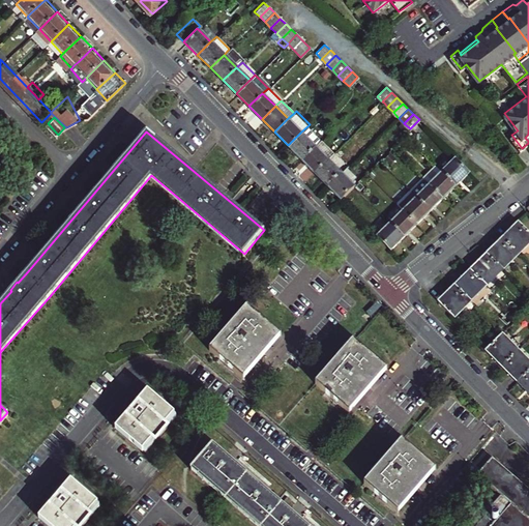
[(301,157),(315,145),(301,132),(288,145),(301,157)]
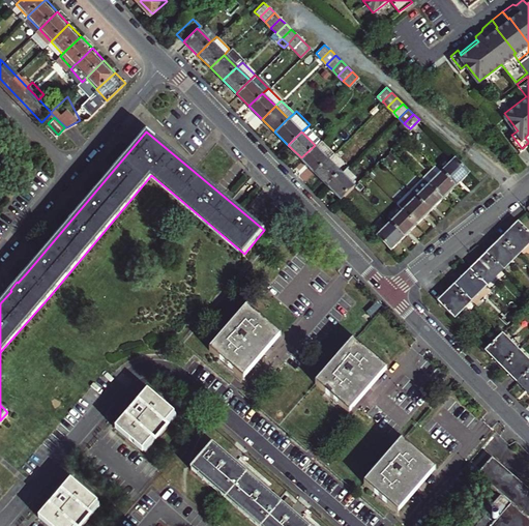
[(327,157),(315,145),(301,157),(314,170),(327,157)]
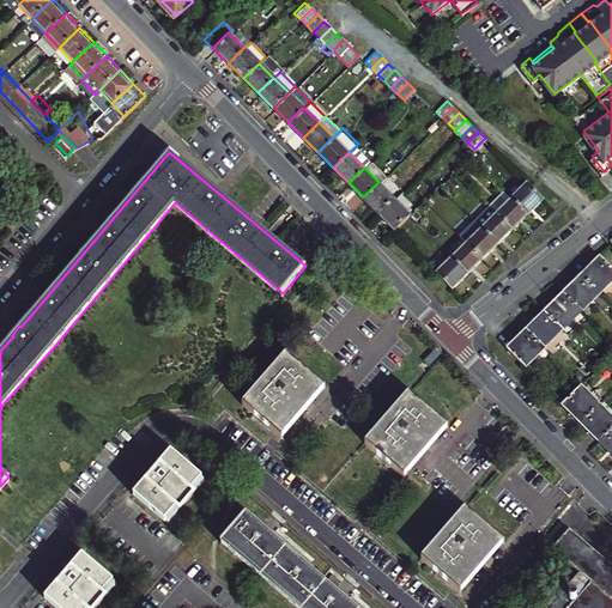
[(509,193),(525,208),(540,193),(525,177),(509,193)]
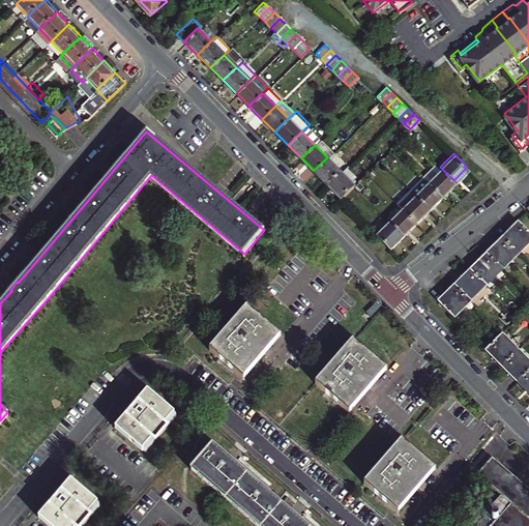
[(327,157),(314,170),(327,183),(340,170),(327,157)]
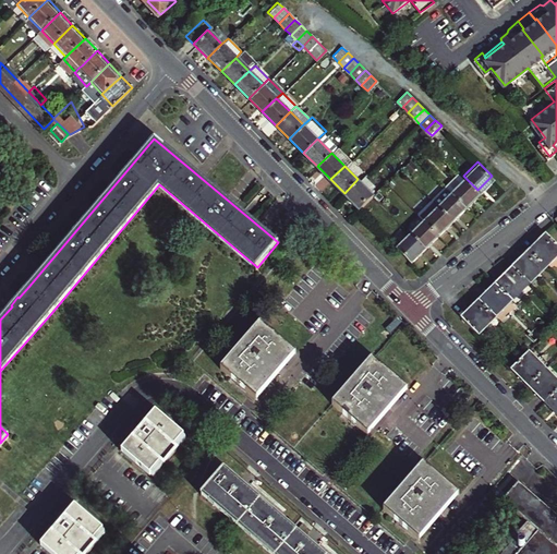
[(464,203),(477,190),(463,176),(456,168),(443,182),(450,190),(464,203)]
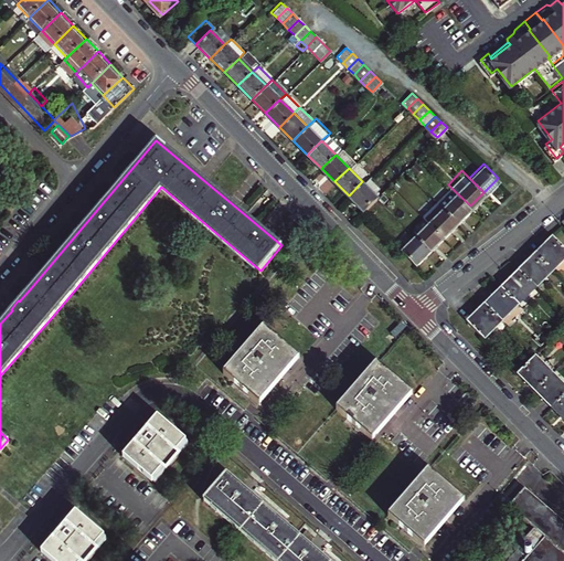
[(362,209),(376,196),(362,181),(349,196),(362,209)]
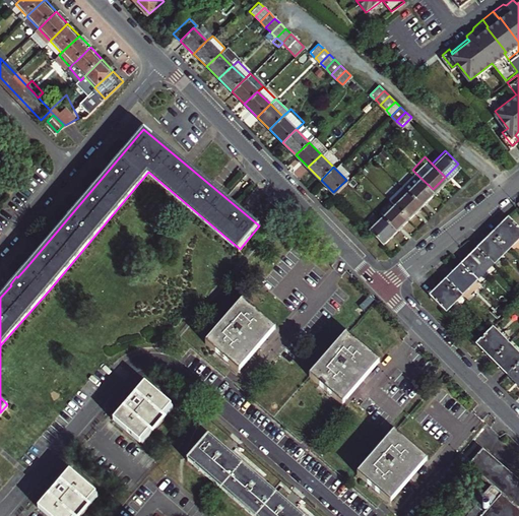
[(407,189),(420,202),(433,189),(419,177),(407,189)]
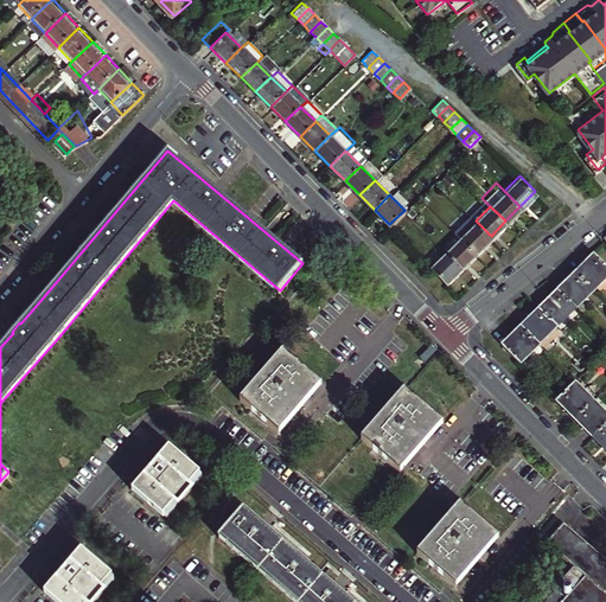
[(477,250),(491,236),(476,221),(461,236),(477,250)]
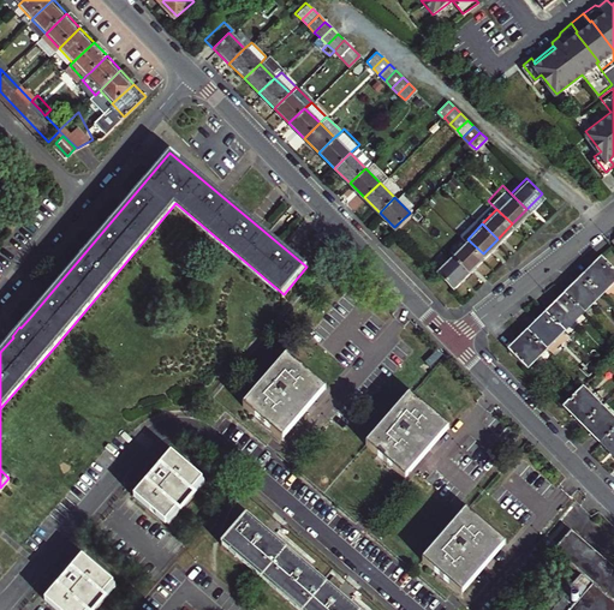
[(468,269),(483,253),(468,239),(453,253),(468,269)]
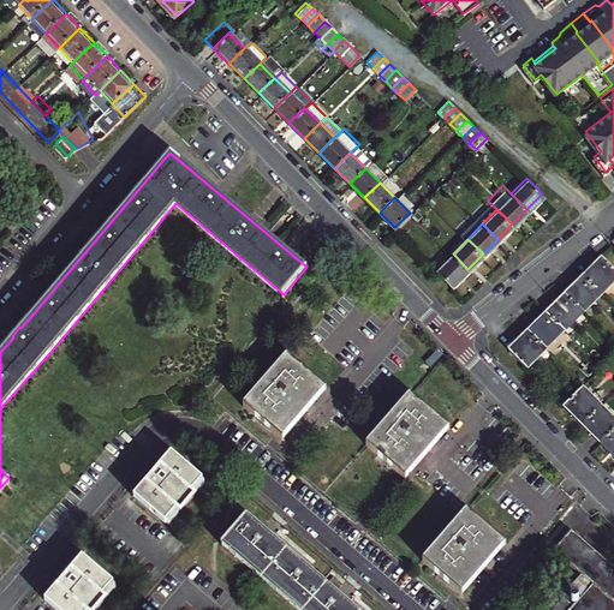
[(453,285),(468,269),(453,253),(437,269),(453,285)]
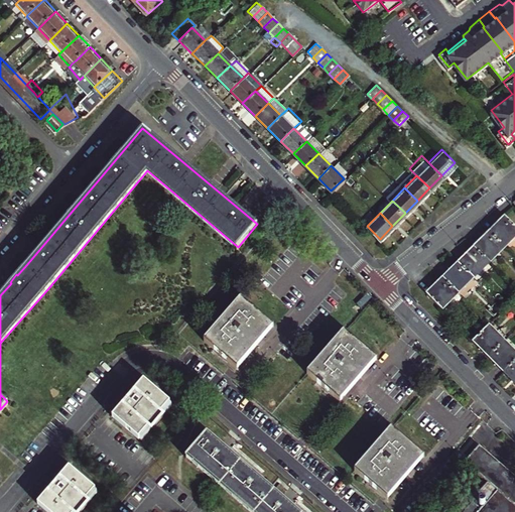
[(514,220),(507,213),(492,228),(506,243),(514,234),(514,220)]
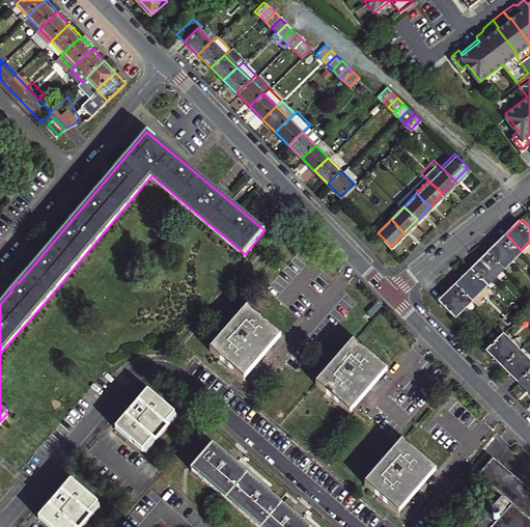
[(521,250),(506,234),(490,250),(505,266),(521,250)]
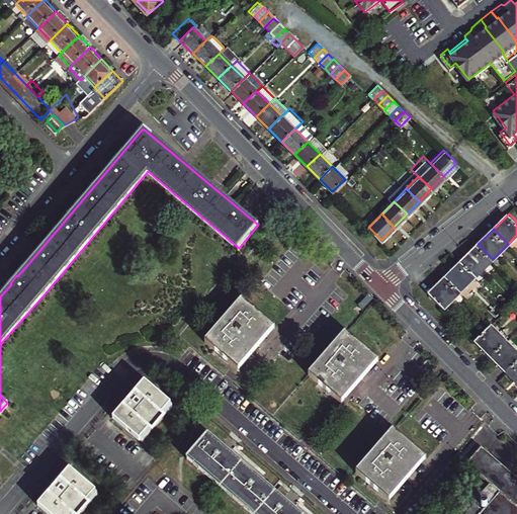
[(493,259),(478,244),(461,260),(477,275),(493,259)]
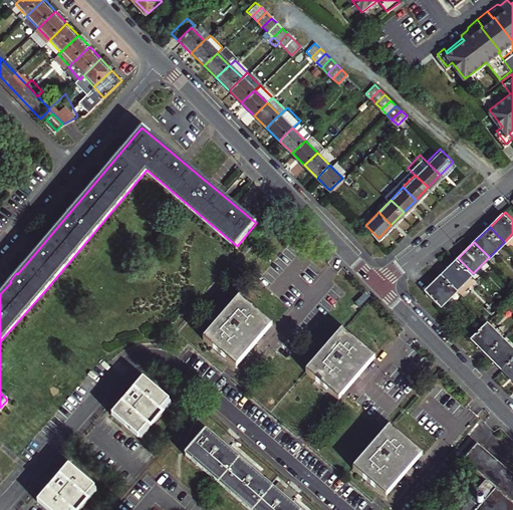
[(473,273),(458,258),(442,273),(457,288),(473,273)]
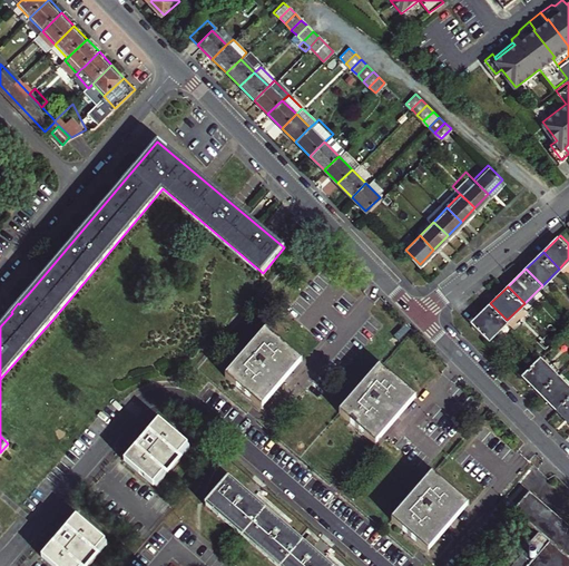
[(507,320),(490,303),(472,321),(489,338),(507,320)]
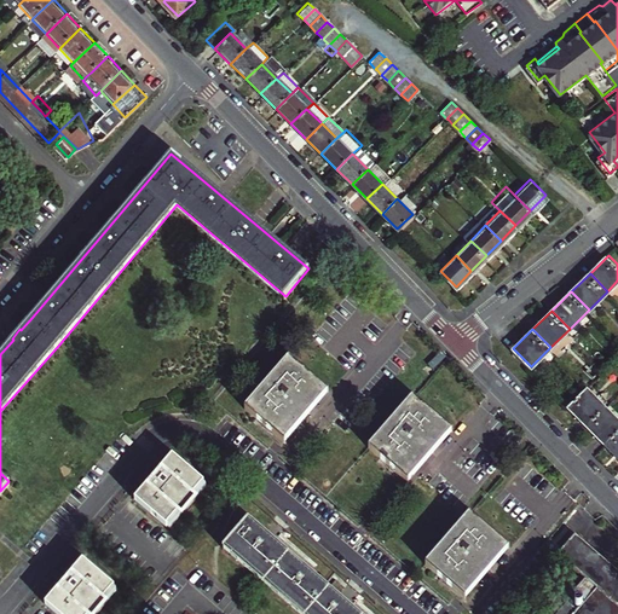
[(283,436),(325,386),(290,355),(248,405),(283,436)]
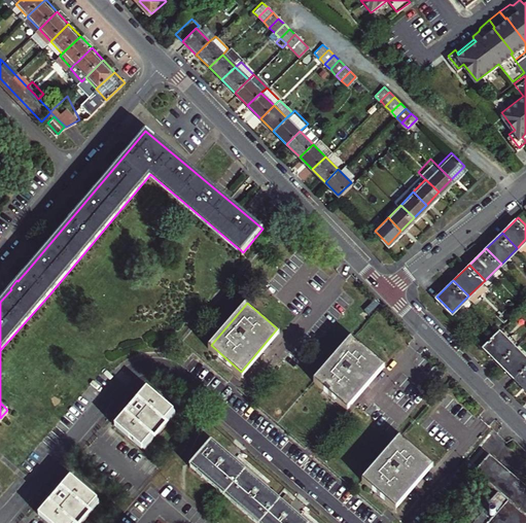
[(516,345),(499,329),(484,345),(500,360),(516,345)]
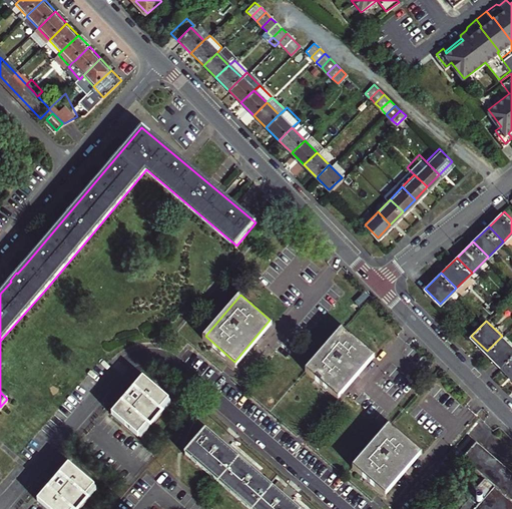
[(335,395),(373,353),(343,327),(306,369),(335,395)]
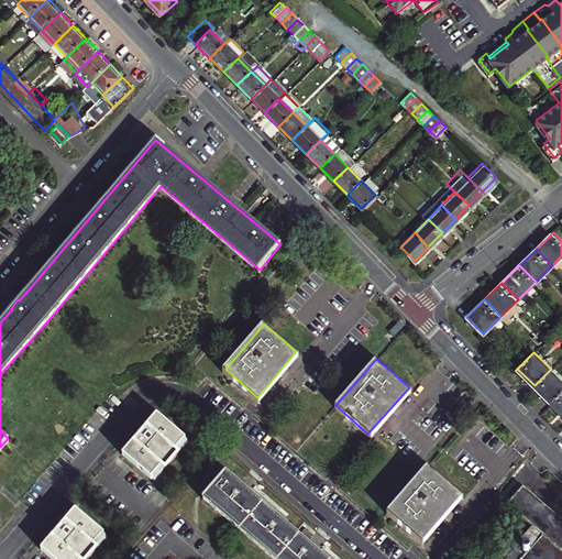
[(561,380),(551,369),(535,385),(551,402),(561,391),(561,380)]
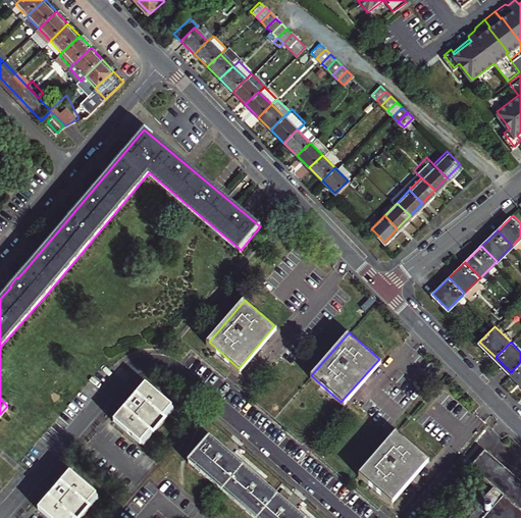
[(520,362),(511,372),(520,382),(520,362)]
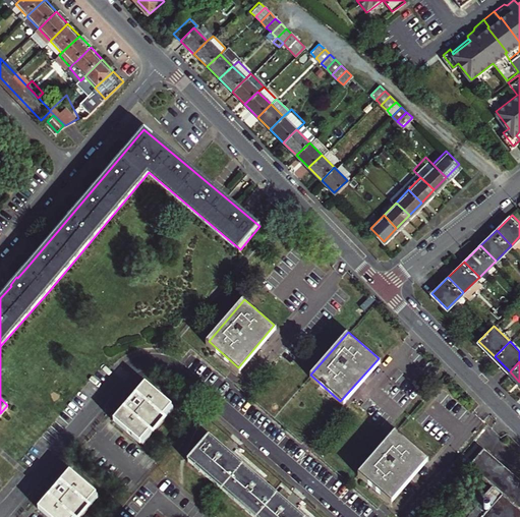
[(134,395),(133,395),(128,401),(126,399),(116,411),(141,435),(174,398),(148,375),(136,387),(139,389),(134,395)]
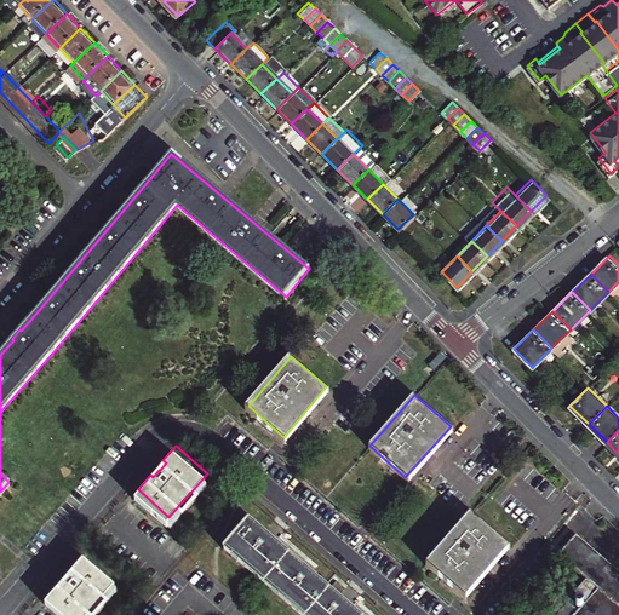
[(464,593),(508,541),(473,511),(429,562),(464,593)]
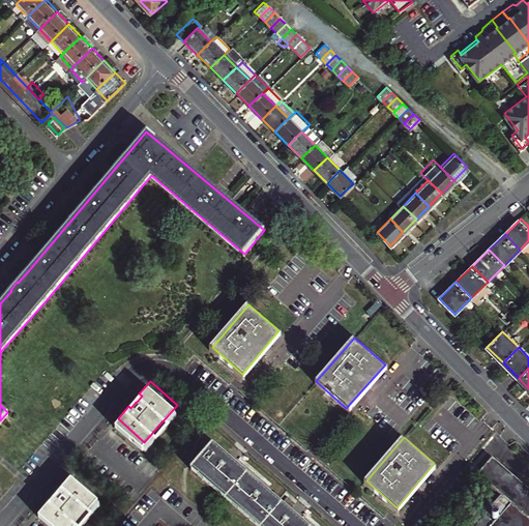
[(309,525),(210,441),(189,464),(261,525),(309,525)]
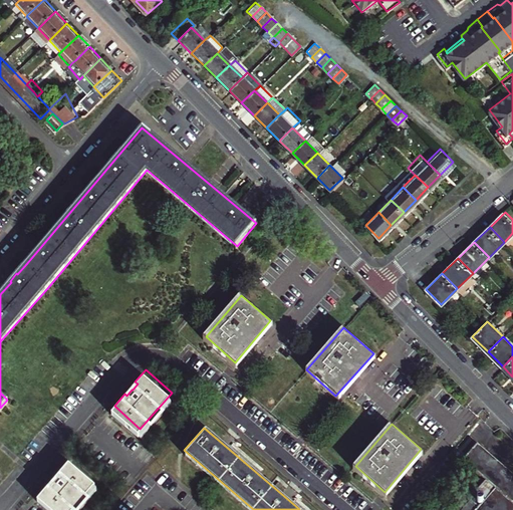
[(495,484),(480,502),(476,499),(466,509),(511,509),(512,508),(512,472),(477,441),(463,456),(484,475),(495,484)]
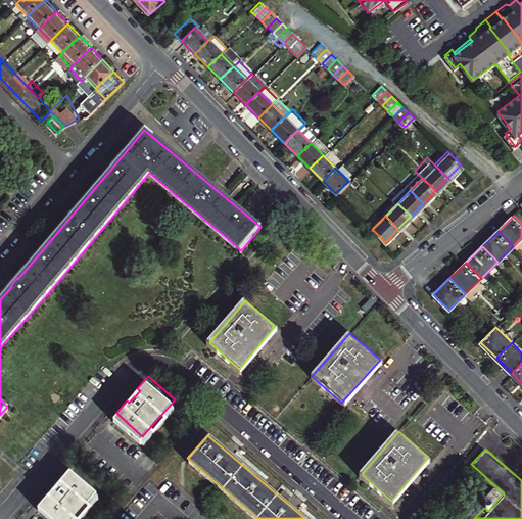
[(70,518),(99,487),(73,464),(61,477),(64,479),(59,484),(58,484),(53,490),(51,488),(41,502),(60,518),(70,518)]
